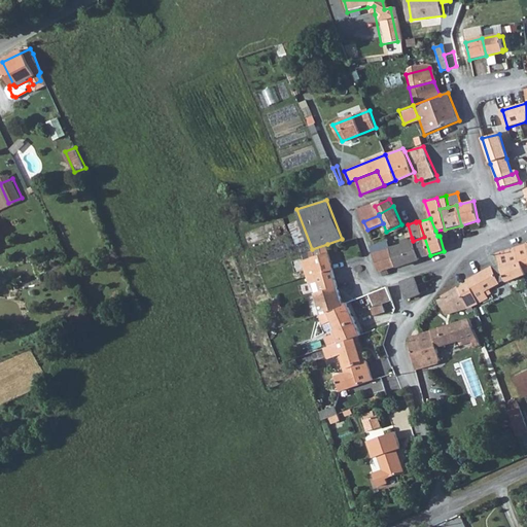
[(416,249),(420,259),(430,255),(424,237),(413,241),(416,249)]
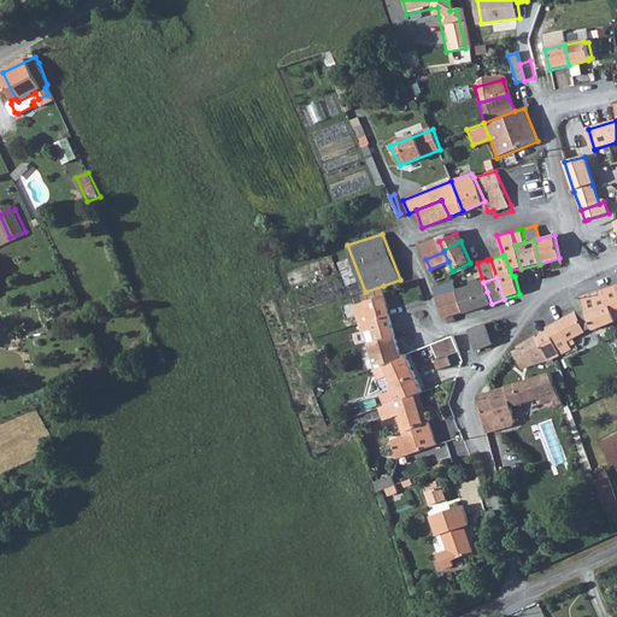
[(458,292),(464,315),(492,305),(492,304),(487,292),(483,282),(482,278),(464,286),(465,289),(458,292)]
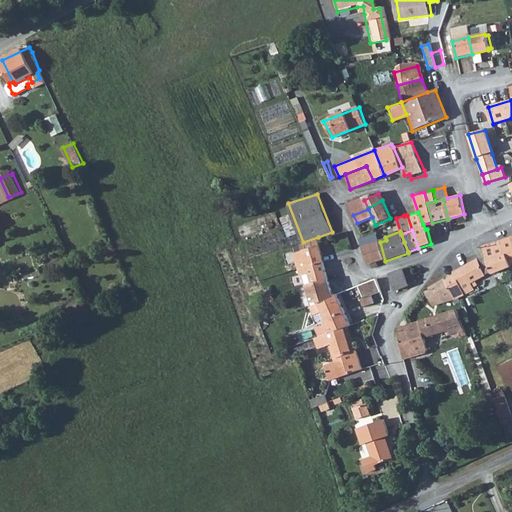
[(362,241),(364,247),(380,242),(378,236),(362,241)]
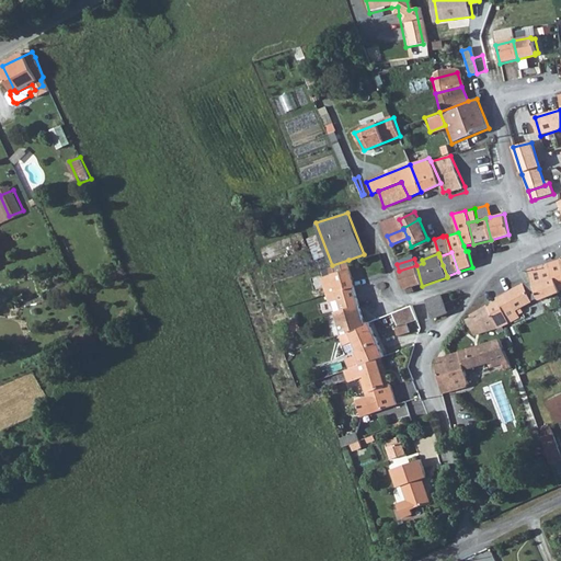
[(560,286),(560,267),(559,261),(529,271),(539,299),(542,299),(559,289),(559,288),(560,286)]
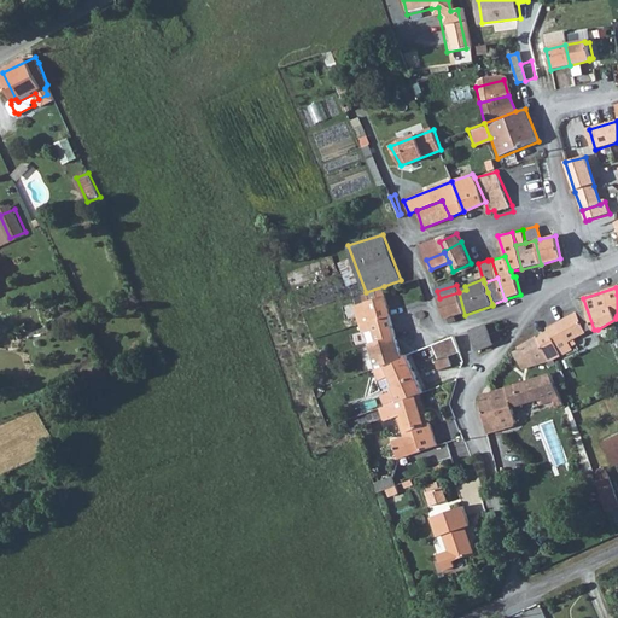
[(374,330),(384,365),(404,356),(384,289),(355,297),(356,302),(362,299),(363,303),(366,302),(372,322),(366,324),(367,331),(374,330)]
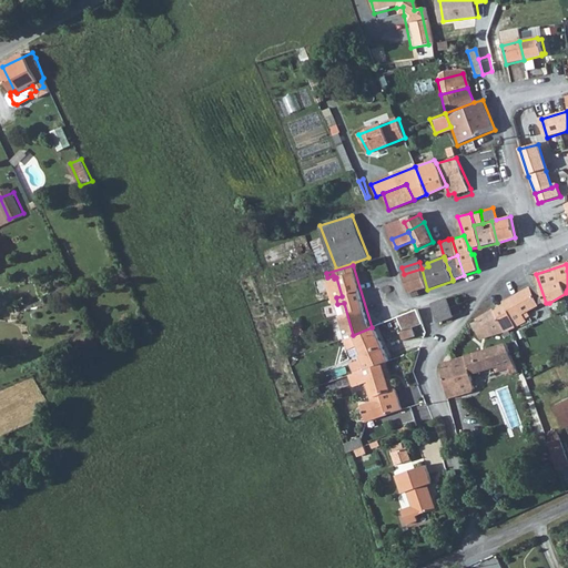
[(418,292),(427,290),(422,269),(404,274),(409,294),(412,294),(414,298),(421,296),(418,292)]
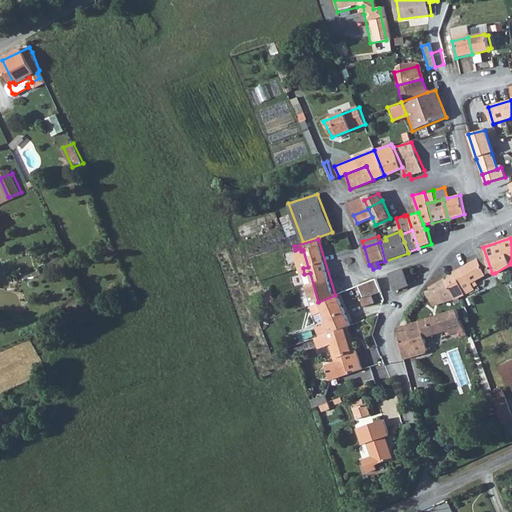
[(484,274),(478,260),(454,273),(456,276),(464,293),(472,289),(473,292),(478,289),(476,284),(475,279),(480,277),(484,274)]
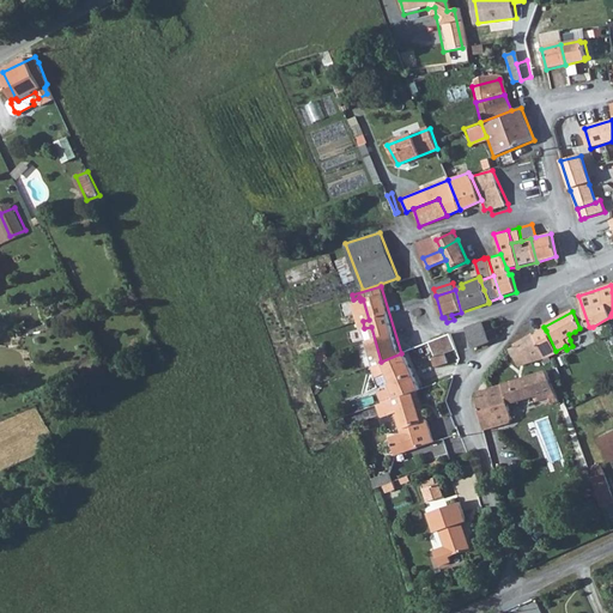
[(493,321),(484,325),(489,339),(490,343),(499,338),(493,321)]
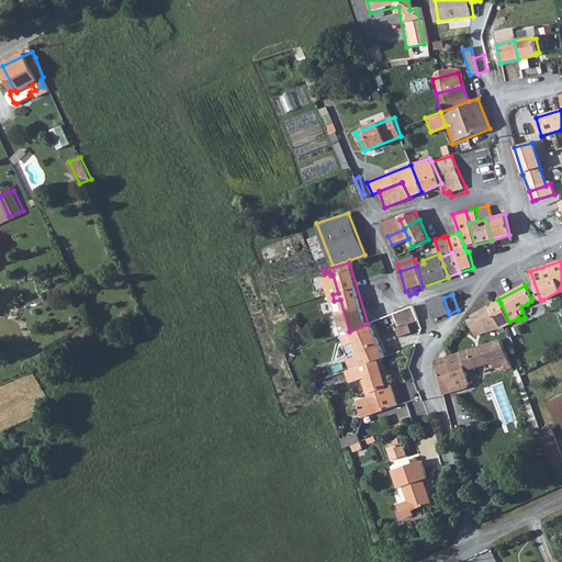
[(448,311),(444,298),(429,302),(434,316),(448,311)]
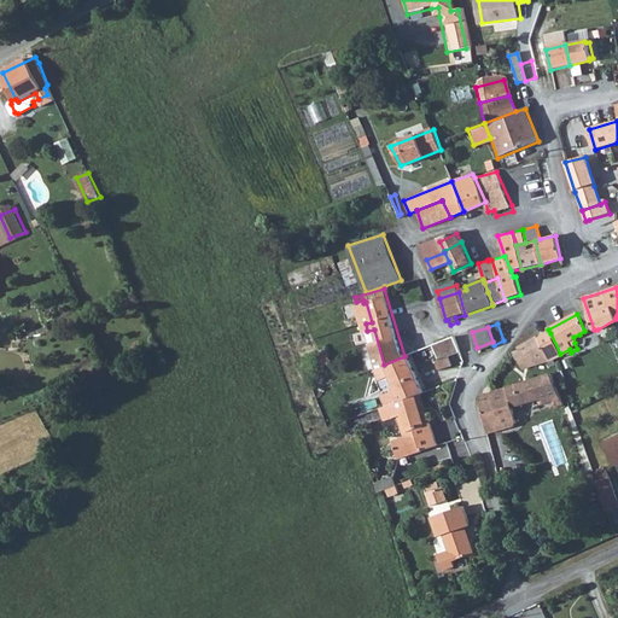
[(540,339),(548,360),(560,354),(551,333),(540,339)]
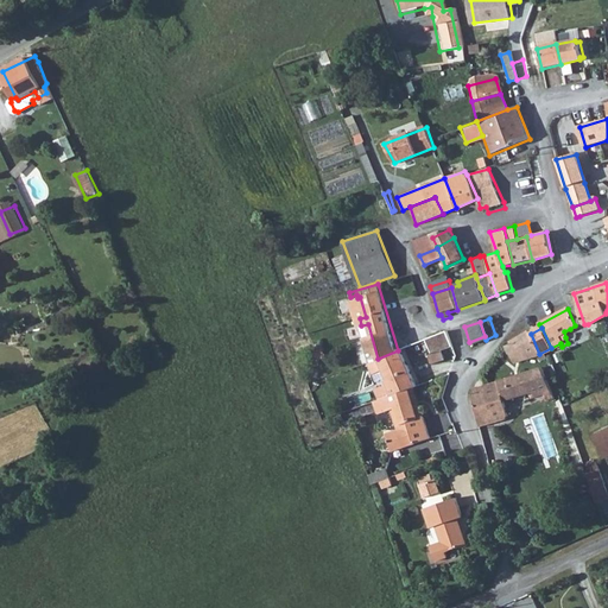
[(506,346),(512,360),(518,356),(523,354),(525,359),(539,354),(531,334),(529,331),(511,341),(512,343),(506,346)]
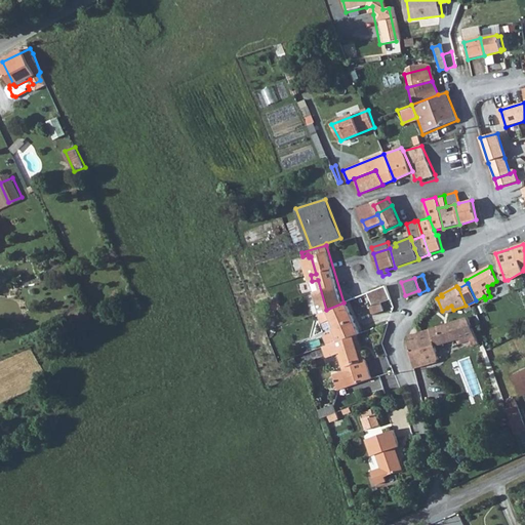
[(392,298),(388,288),(377,291),(369,294),(373,305),(381,303),(392,298)]
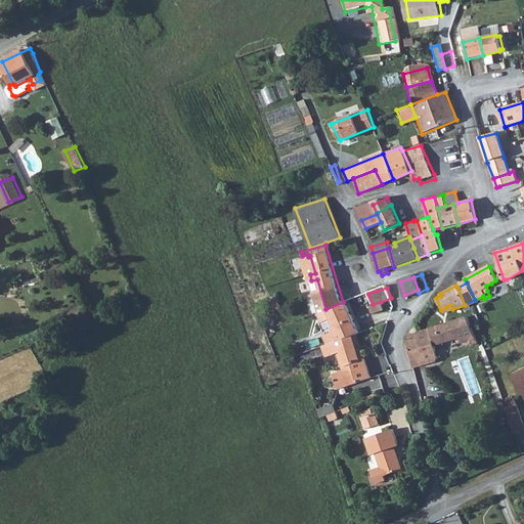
[(270,299),(275,310),(280,308),(276,297),(270,299)]
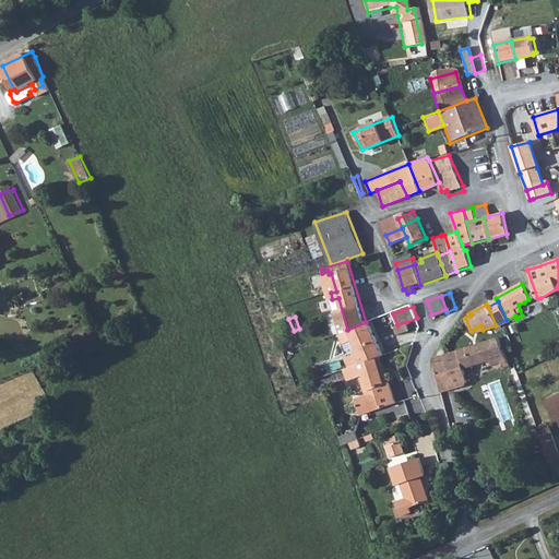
[(343,358),(347,368),(349,367),(376,358),(379,357),(383,355),(369,321),(366,322),(347,330),(348,331),(339,334),(341,340),(345,339),(346,342),(352,339),(356,349),(354,352),(354,354),(343,358)]
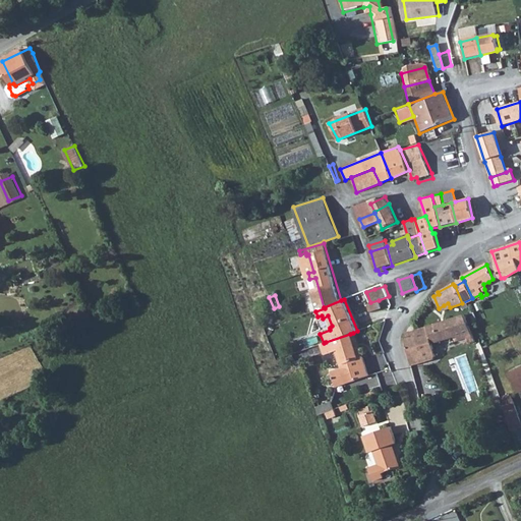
[(368,303),(370,311),(382,307),(379,300),(370,302),(368,303)]
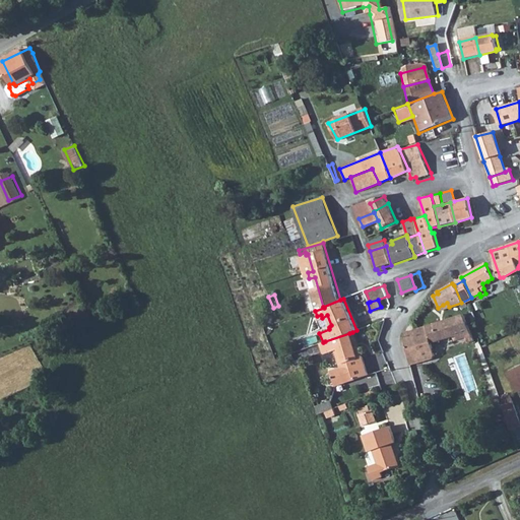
[(407,349),(411,365),(435,358),(430,342),(447,337),(449,342),(466,337),(467,342),(473,340),(465,313),(414,328),(419,346),(407,349)]
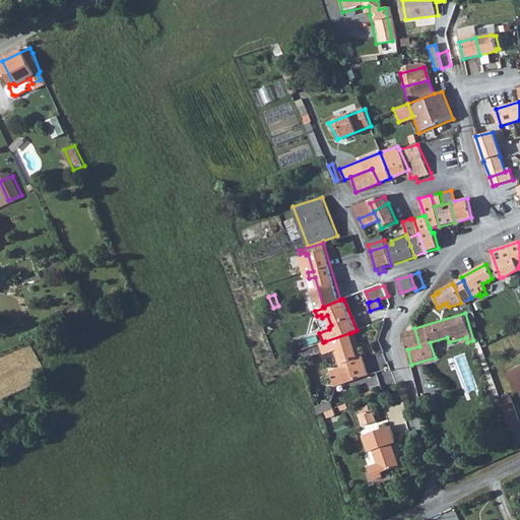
[(474,319),(479,334),(488,331),(482,316),(474,319)]
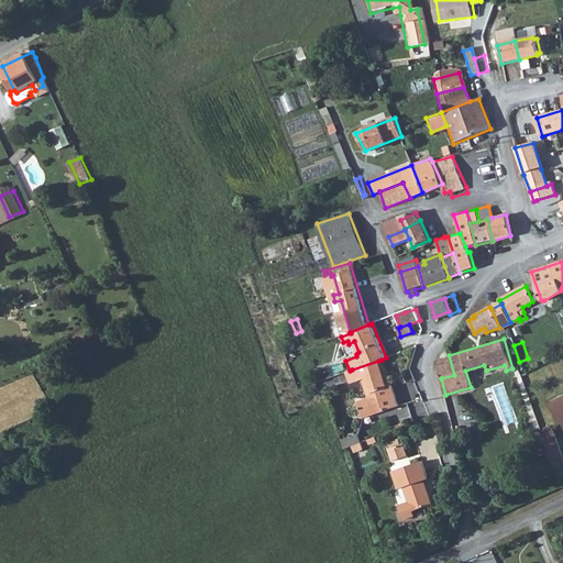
[(439,366),(441,378),(454,375),(449,355),(444,357),(439,366)]
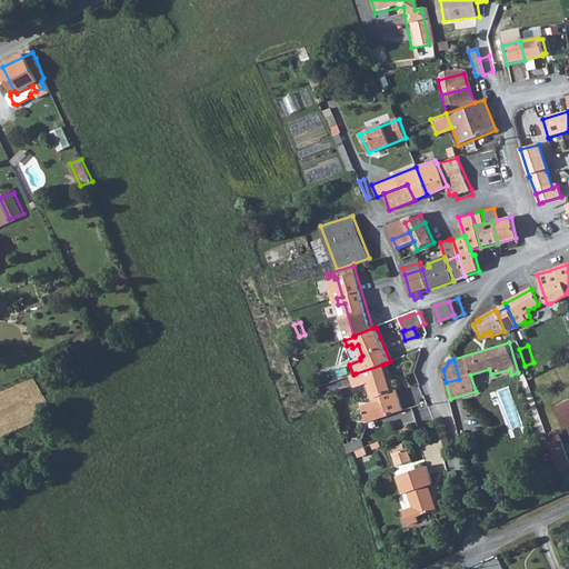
[(397,389),(386,363),(382,365),(392,390),(397,389)]
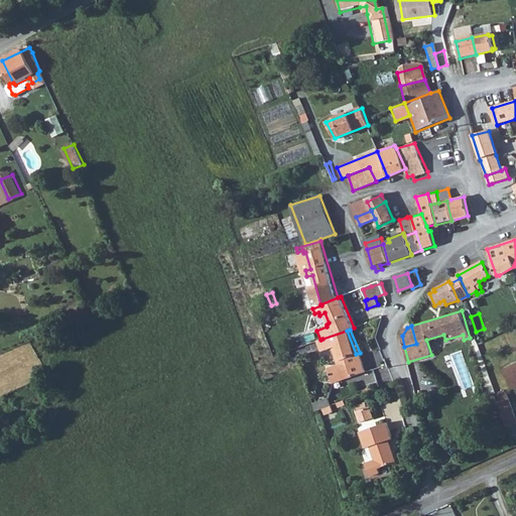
[(347,331),(323,339),(327,350),(331,348),(337,365),(328,369),(332,383),(369,370),(362,352),(360,353),(356,354),(347,331)]
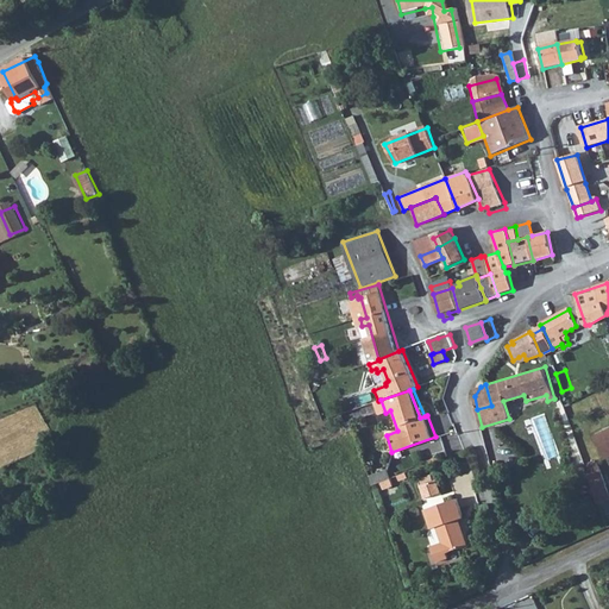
[(608,458),(608,429),(595,437),(607,459),(608,458)]
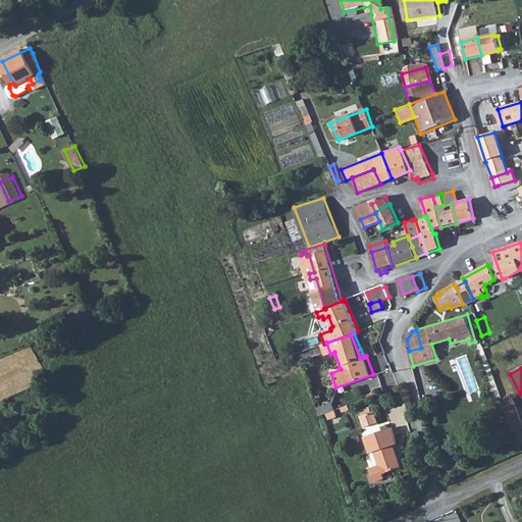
[(336,402),(338,408),(352,403),(350,397),(336,402)]
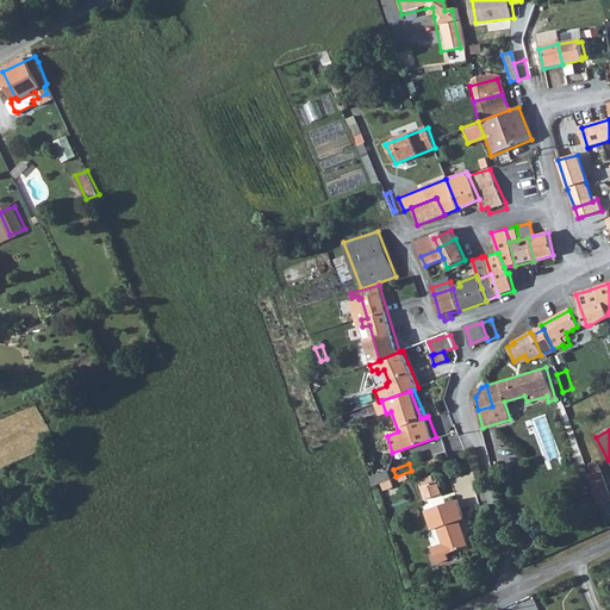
[(587,468),(601,504),(609,500),(609,489),(604,471),(596,474),(592,466),(587,468)]
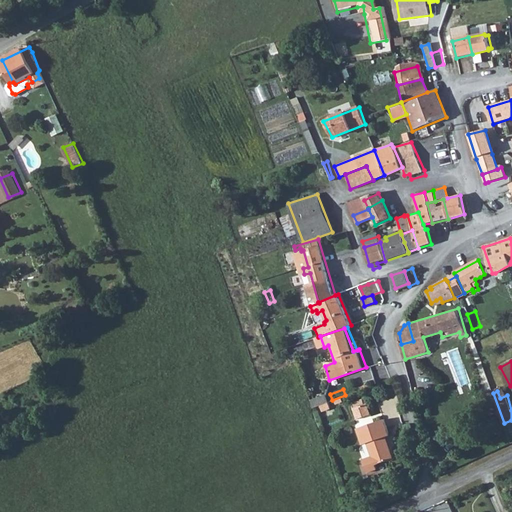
[(370,415),(366,404),(353,408),(357,420),(370,415)]
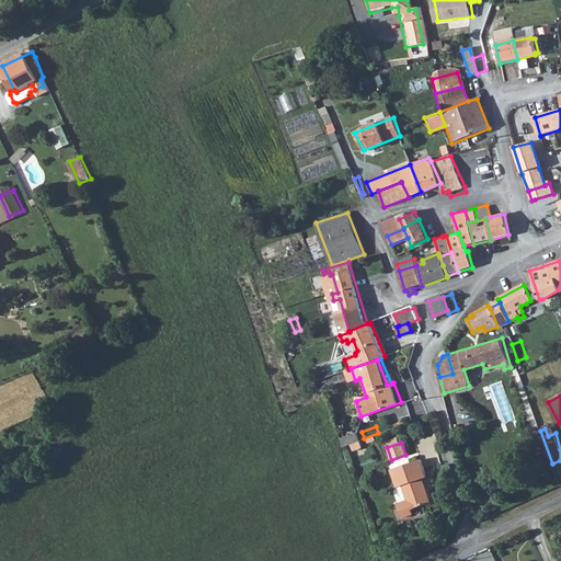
[(425,477),(420,460),(391,470),(398,487),(401,485),(407,500),(400,502),(407,517),(416,514),(414,507),(431,502),(422,478),(425,477)]
